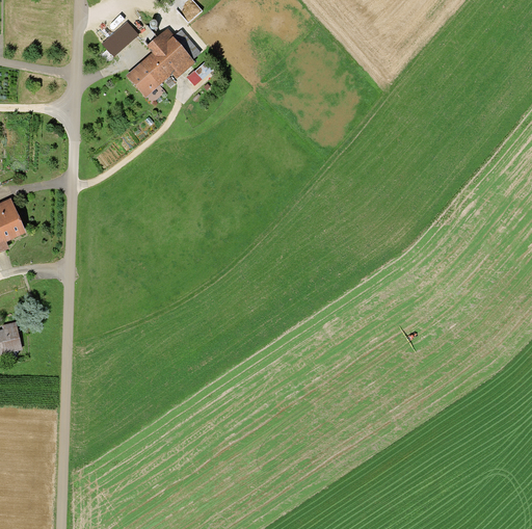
[(139,34),(128,20),(102,41),(114,55),(139,34)]
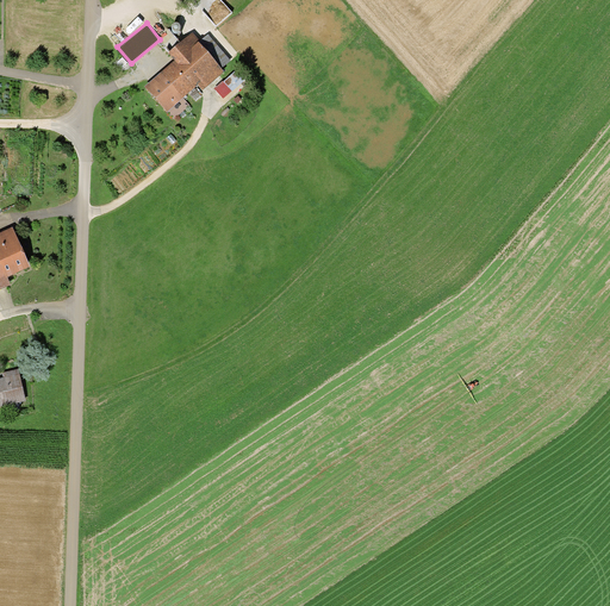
[(174,60),(144,85),(167,111),(198,85),(201,89),(224,70),(222,68),(198,41),(191,32),(167,52),(174,60)]
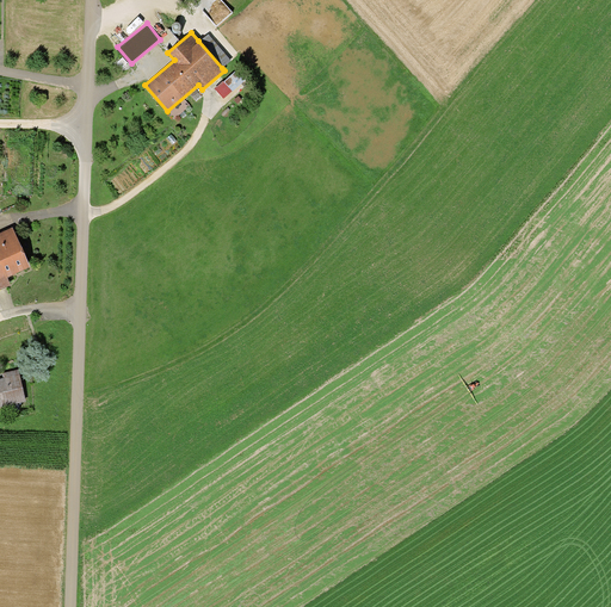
[(208,32),(198,41),(222,68),(230,60),(208,32)]
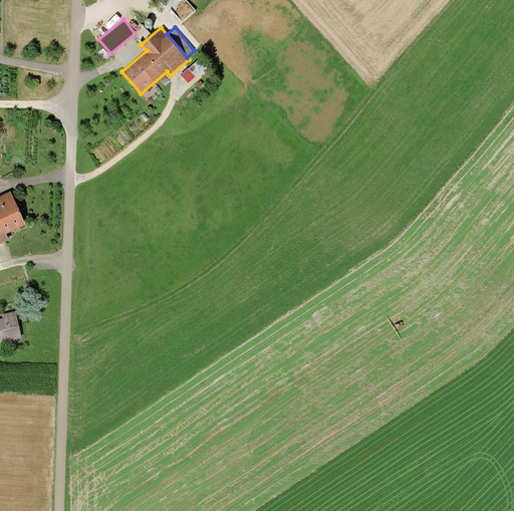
[(199,58),(188,68),(196,75),(206,65),(199,58)]
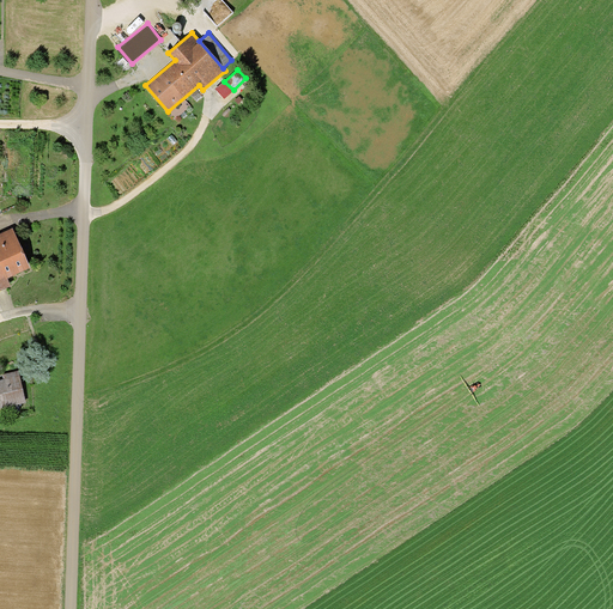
[(0,288),(10,285),(7,280),(30,269),(12,227),(0,232),(0,288)]
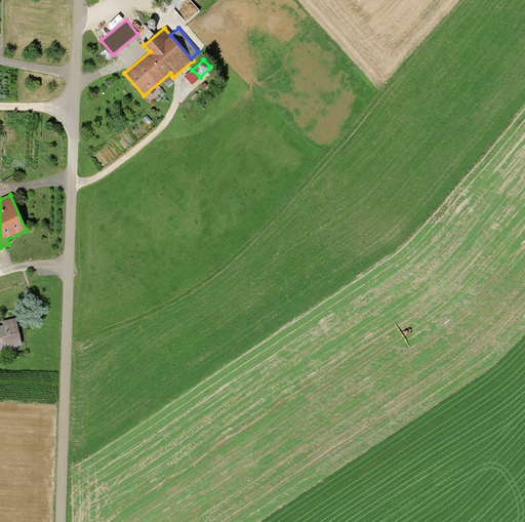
[(0,347),(22,342),(14,316),(1,319),(2,324),(0,323),(0,347)]
